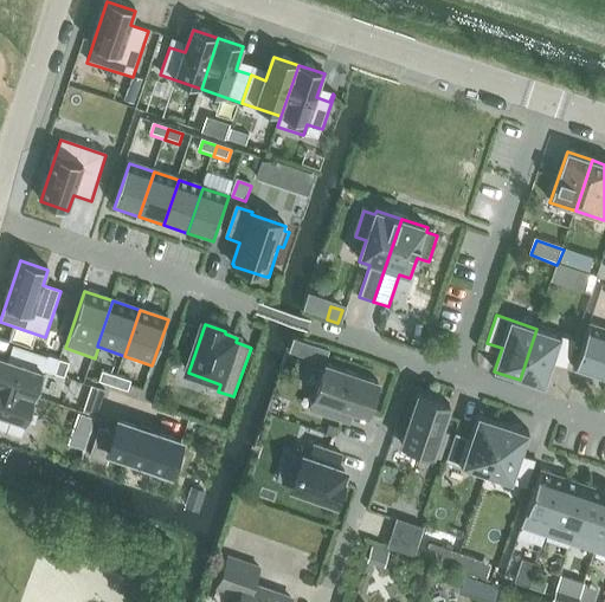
[(575,371),(599,380),(604,363),(604,331),(590,327),(575,371)]
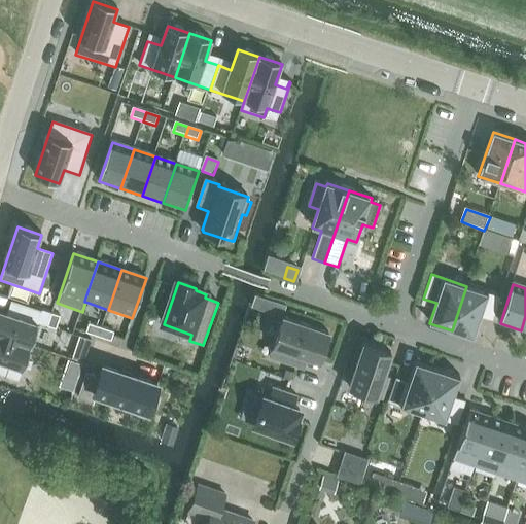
[(501,298),(466,286),(452,330),(474,338),(481,317),(493,321),(501,298)]
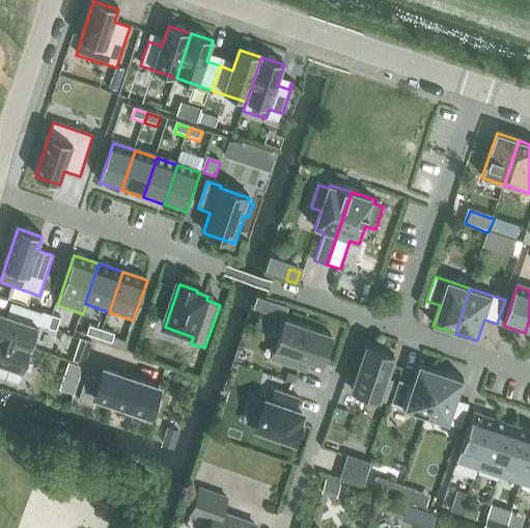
[(361,299),(359,304),(368,307),(371,298),(365,296),(361,299)]
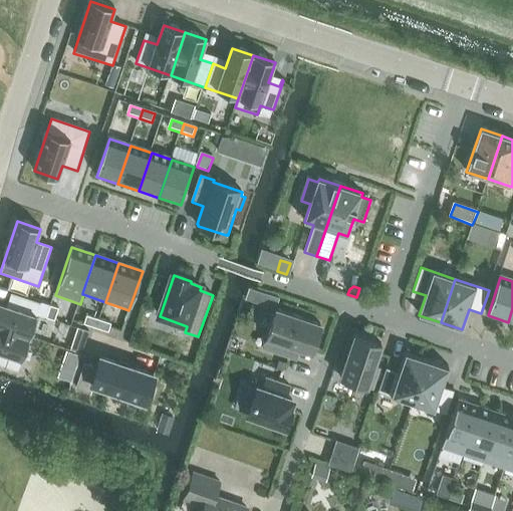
[(249,288),(245,300),(257,304),(260,292),(249,288)]
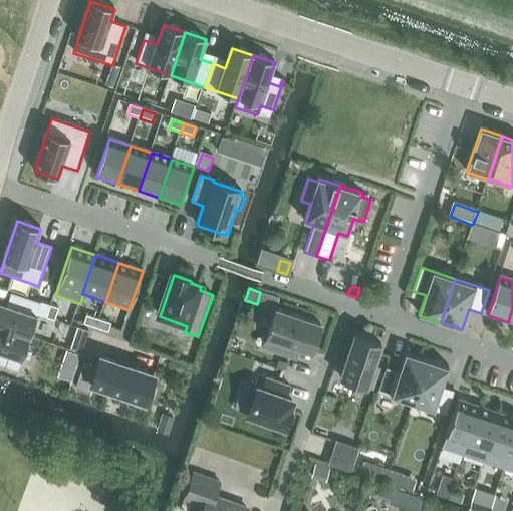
[(41,304),(18,296),(13,309),(0,304),(0,327),(29,338),(41,304)]
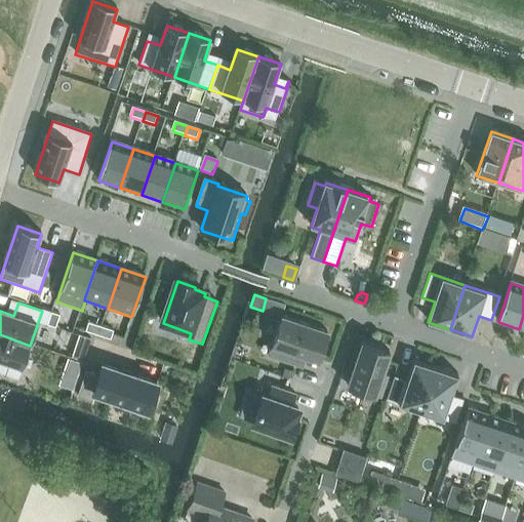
[(61,317),(52,314),(48,326),(56,329),(61,317)]
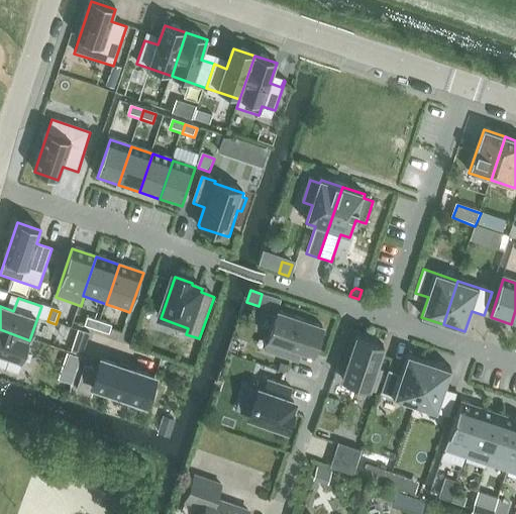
[(314,355),(323,328),(278,313),(269,340),(274,341),(270,353),(293,361),(297,349),(314,355)]
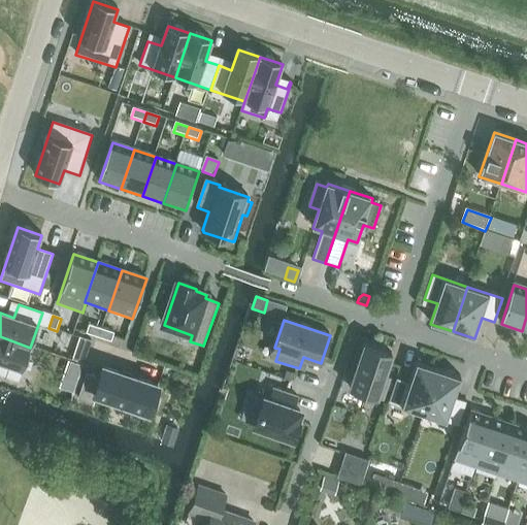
[(99,339),(102,330),(90,326),(87,335),(99,339)]
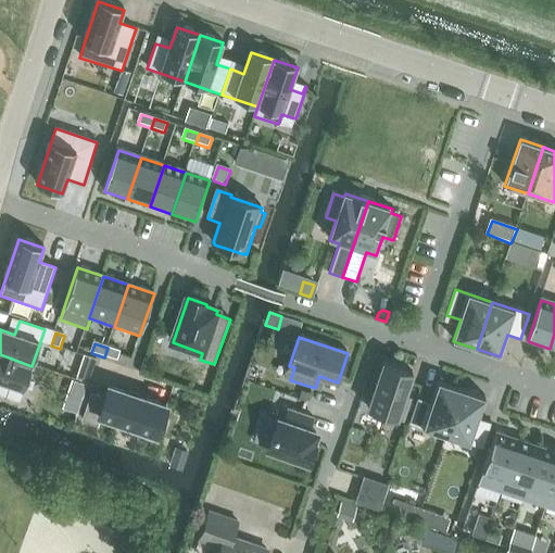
[(121,352),(108,348),(104,357),(117,362),(121,352)]
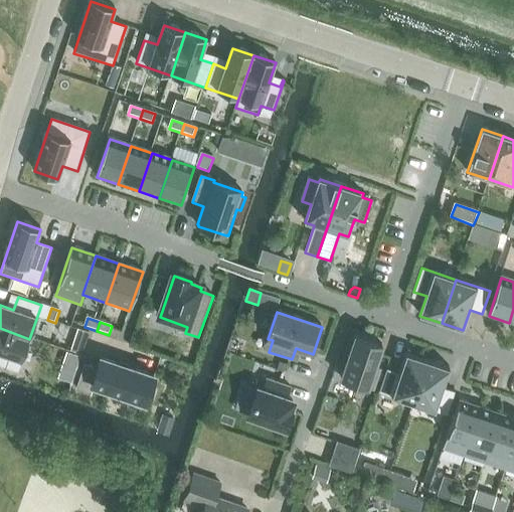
[(0,328),(0,366),(18,372),(29,339),(0,328)]
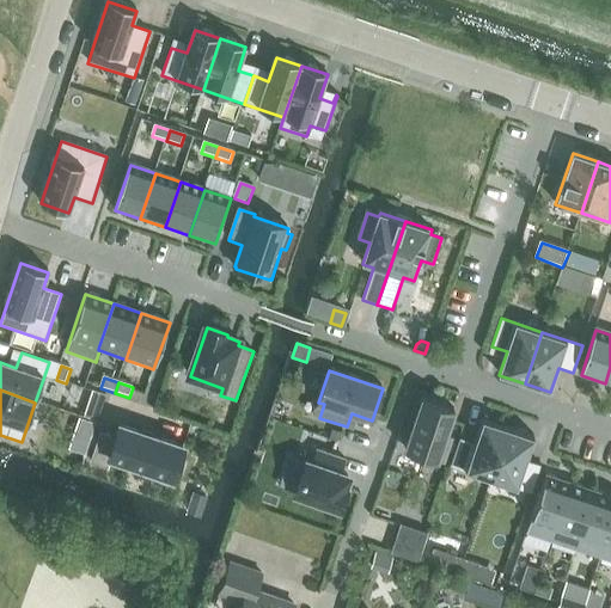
[(446,437),(456,411),(423,400),(407,452),(445,465),(453,440),(446,437)]
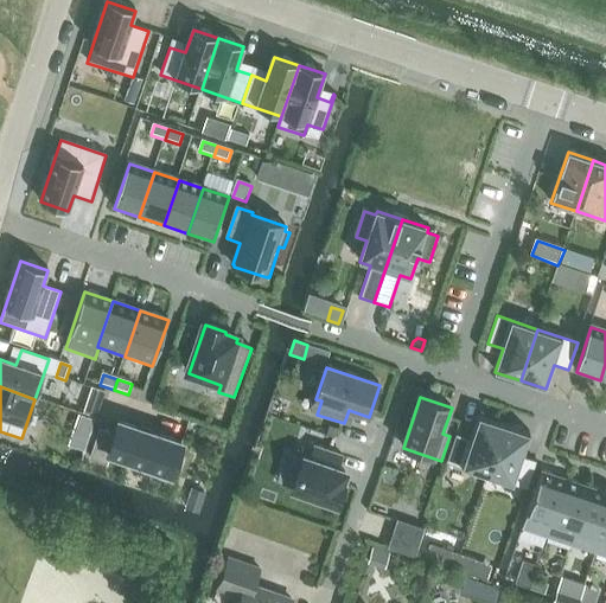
[(489,478),(505,425),(479,417),(472,441),(457,436),(448,463),(489,478)]
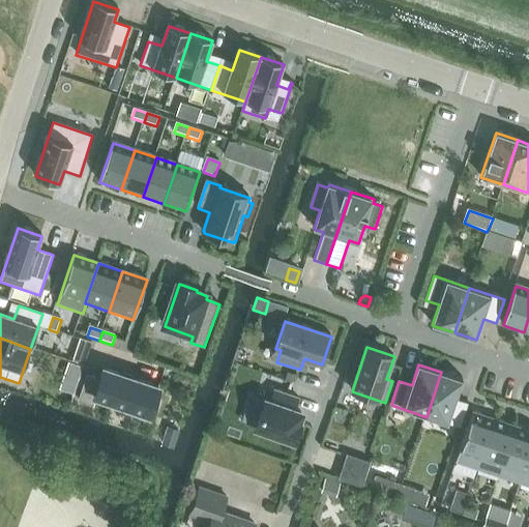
[(80,402),(93,407),(96,398),(150,416),(159,388),(135,380),(122,376),(105,370),(100,381),(88,377),(80,402)]
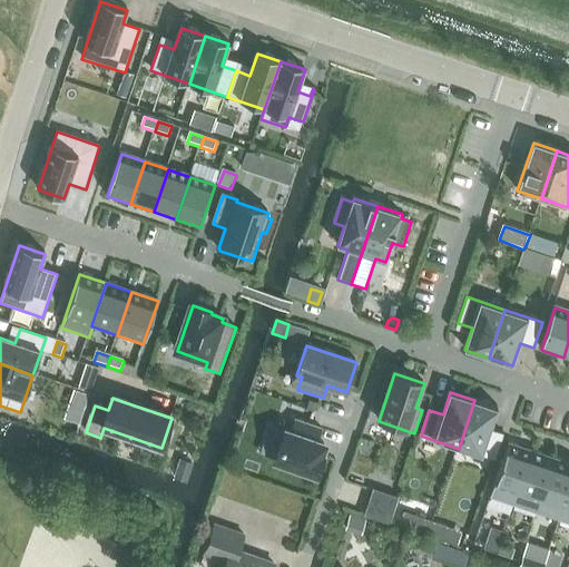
[(497,461),(504,436),(491,431),(499,409),(474,400),(459,449),(497,461)]
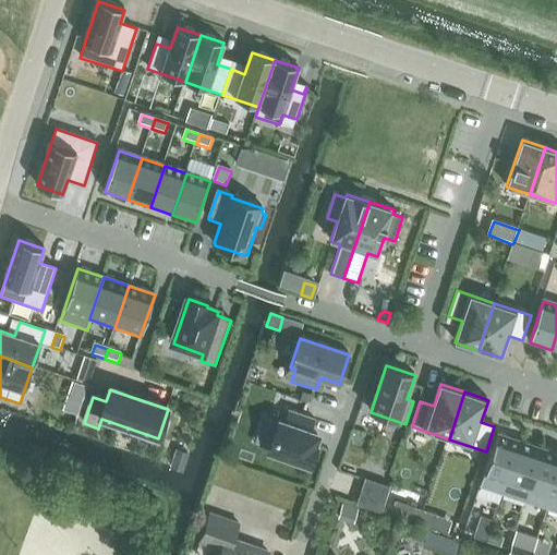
[(315,448),(318,437),(312,435),(316,422),(290,412),(286,425),(280,424),(270,451),(311,467),(317,448),(315,448)]
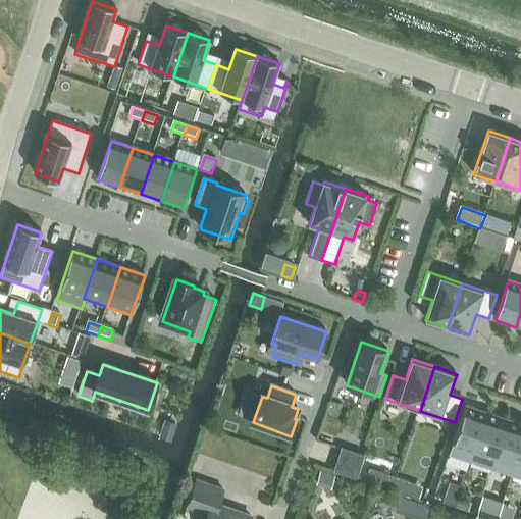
[(487,414),(466,407),(450,457),(471,463),(487,414)]
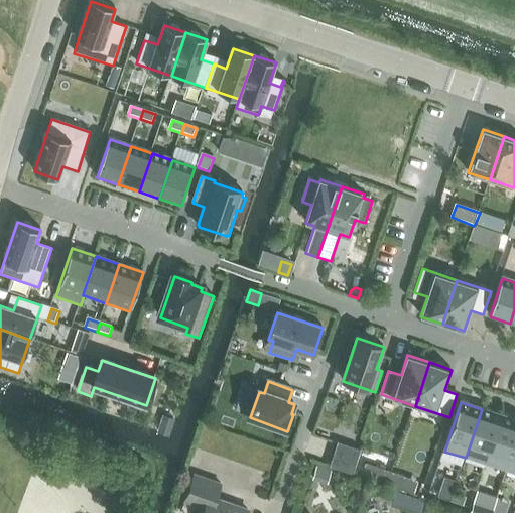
[(482,409),(466,458),(487,465),(503,416),(482,409)]
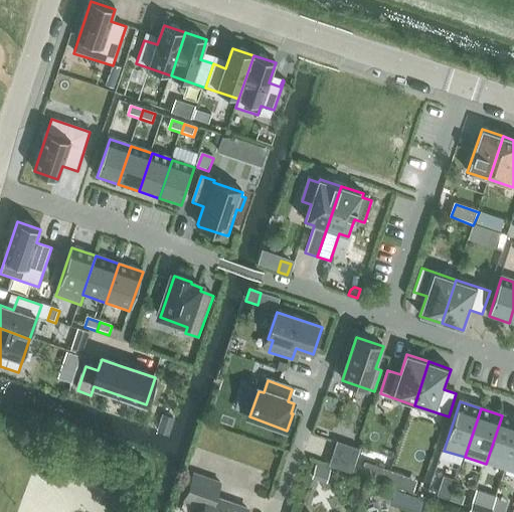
[(513,419),(502,415),(486,464),(506,471),(513,448),(513,419)]
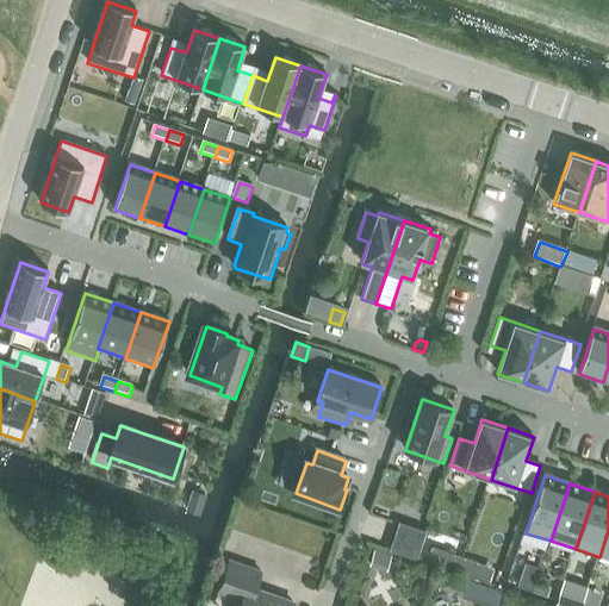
[(396,538),(391,553),(418,562),(423,547),(396,538)]
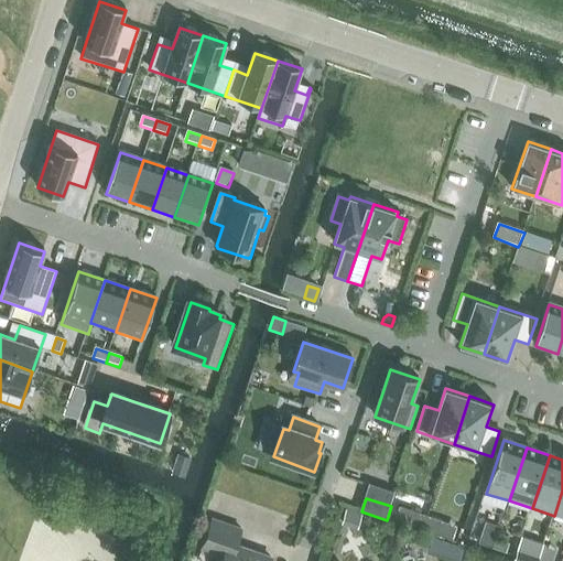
[(347,511),(344,520),(360,526),(364,517),(347,511)]
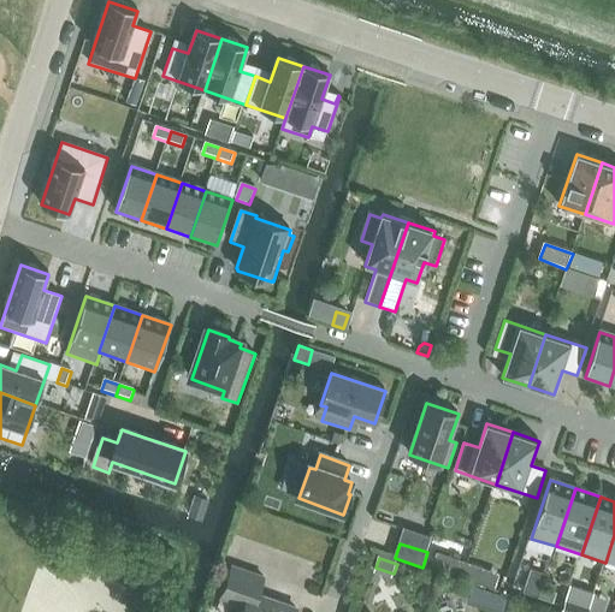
[(454,560),(449,574),(463,578),(468,565),(454,560)]
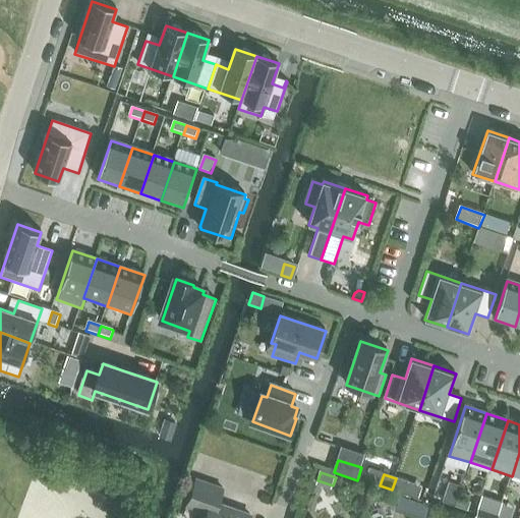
[(396,478),(392,490),(405,495),(409,482),(396,478)]
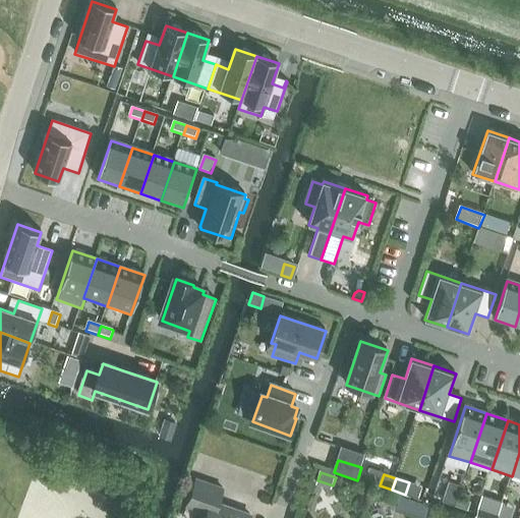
[(208,515),(207,517),(249,517),(219,507),(224,492),(198,482),(188,509),(208,515)]
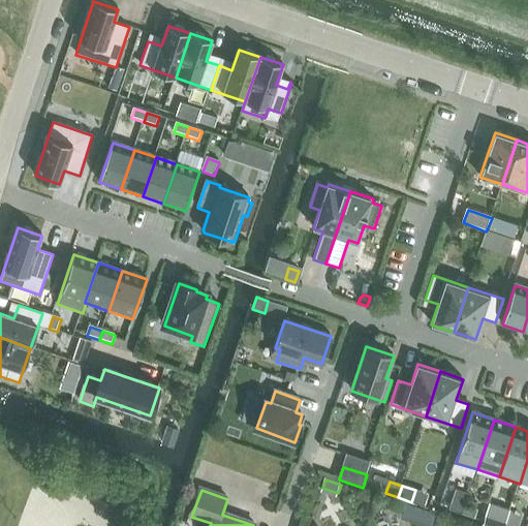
[(462,516),(465,506),(453,502),(449,512),(462,516)]
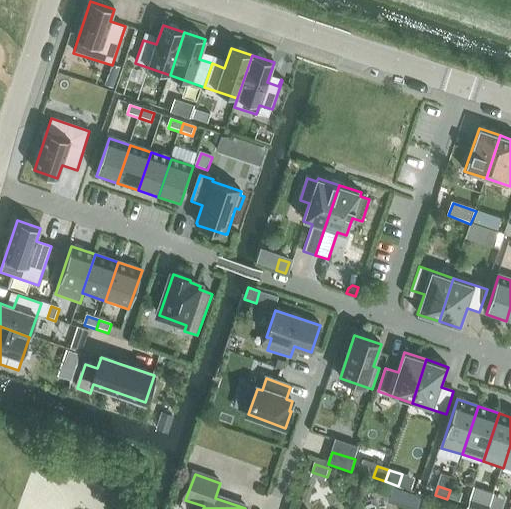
[(460,503),(462,494),(450,490),(447,499),(460,503)]
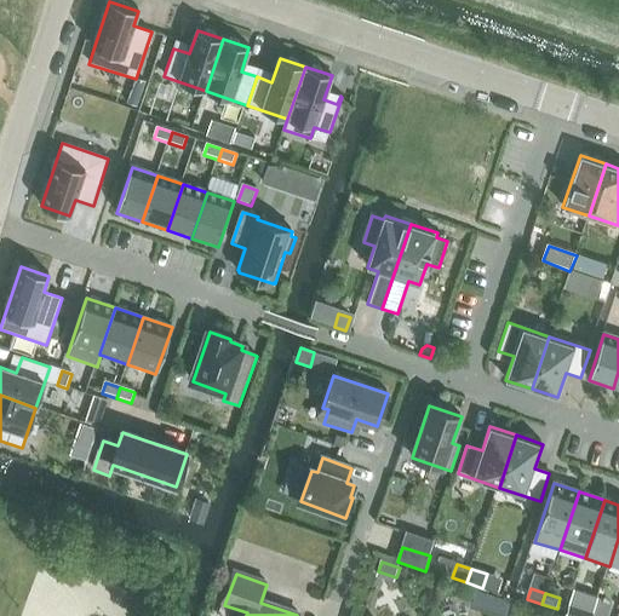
[(500,600),(496,615),(508,615),(513,605),(500,600)]
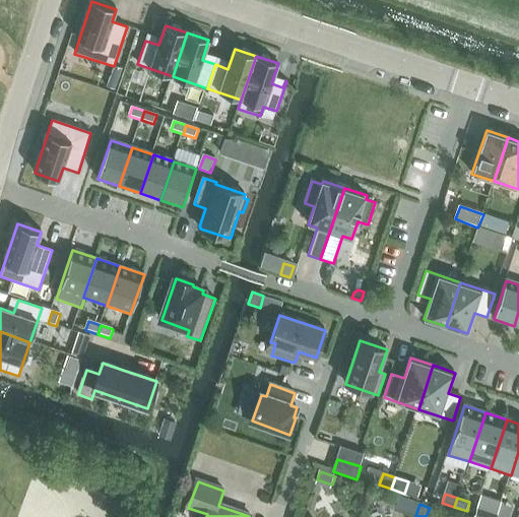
[(475,514),(474,516),(498,516),(499,514),(477,507),(475,514)]
